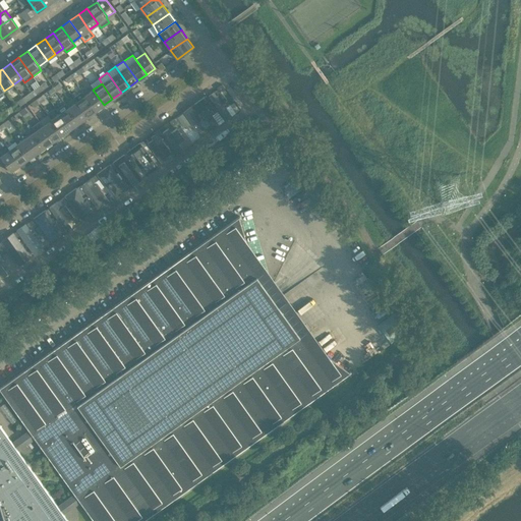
[(104,105),(93,90),(84,96),(96,111),(104,105)]
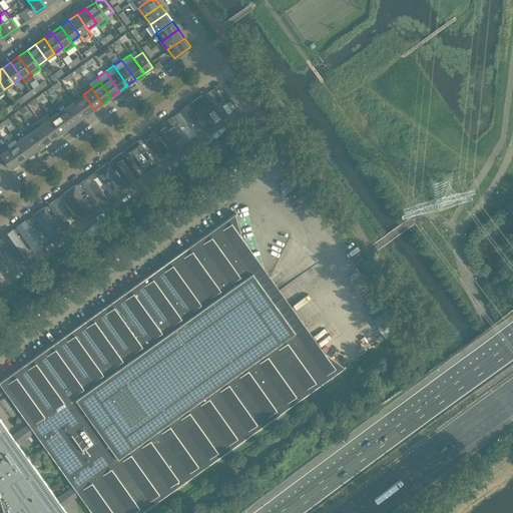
[(94,109),(83,94),(80,90),(72,96),(75,100),(86,115),(94,109)]
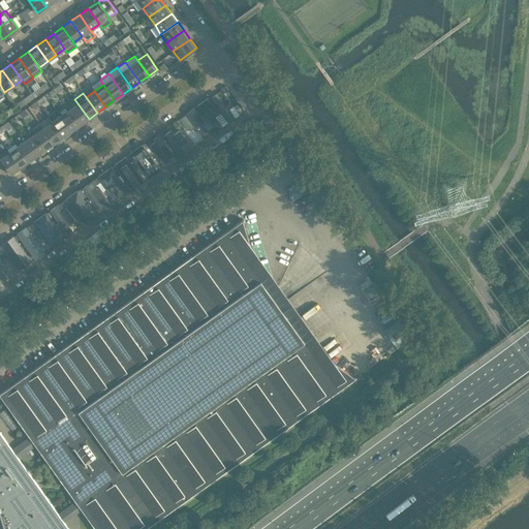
[(219,93),(213,98),(229,121),(237,116),(219,93)]
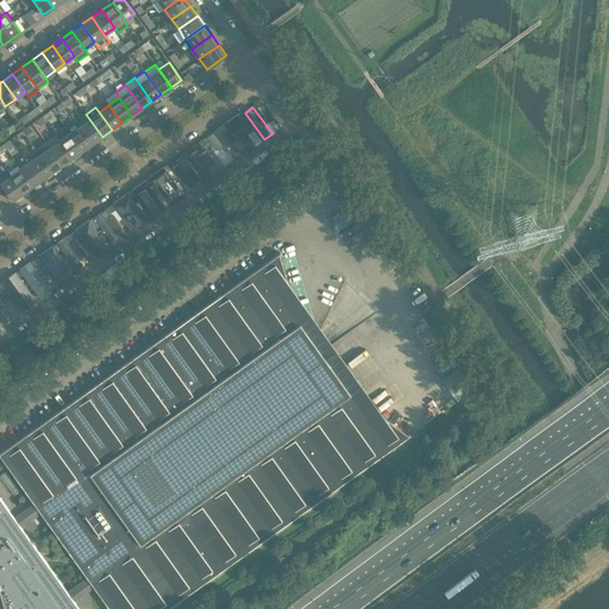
[(102,137),(89,119),(80,126),(92,144),(102,137)]
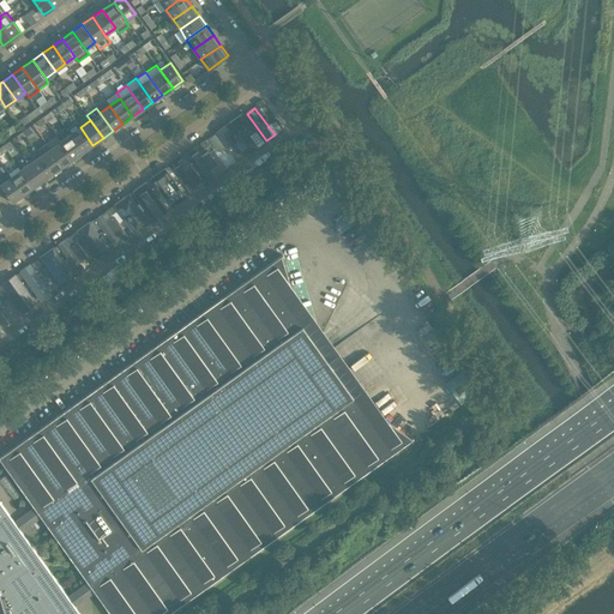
[(236,120),(227,126),(247,154),(256,148),(236,120)]
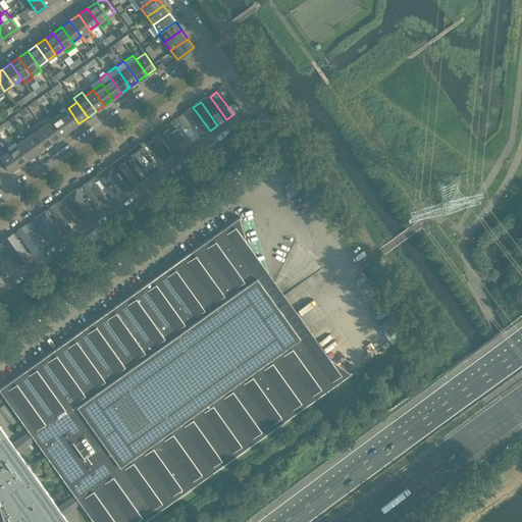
[(79,123),(68,108),(59,114),(70,129),(79,123)]
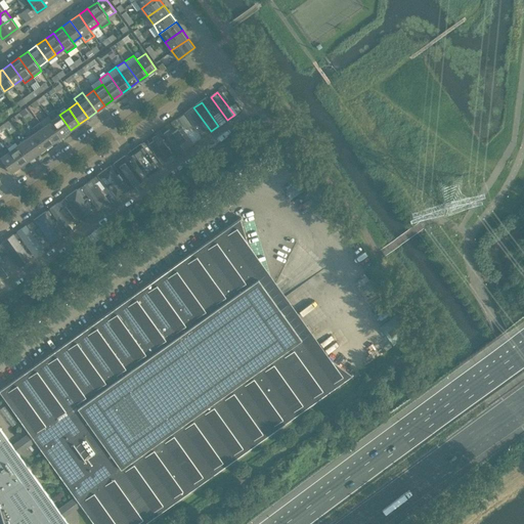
[(71,130),(59,115),(51,121),(61,136),(71,130)]
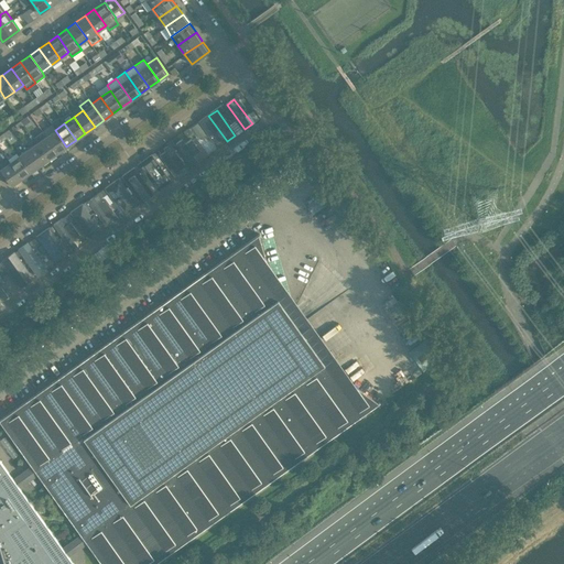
[(66,147),(55,130),(46,137),(57,152),(66,147)]
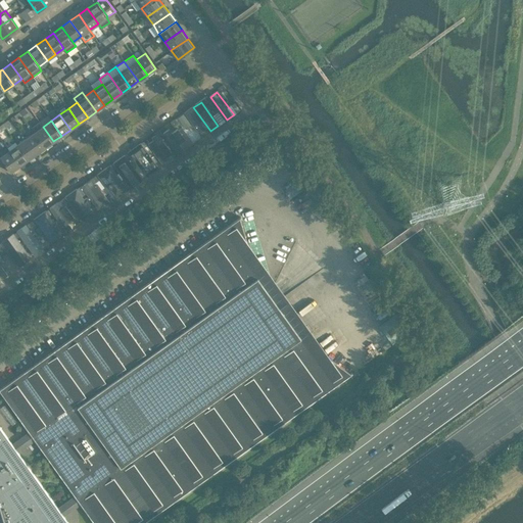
[(53,141),(43,127),(42,127),(39,123),(31,128),(34,133),(34,132),(45,147),(53,141)]
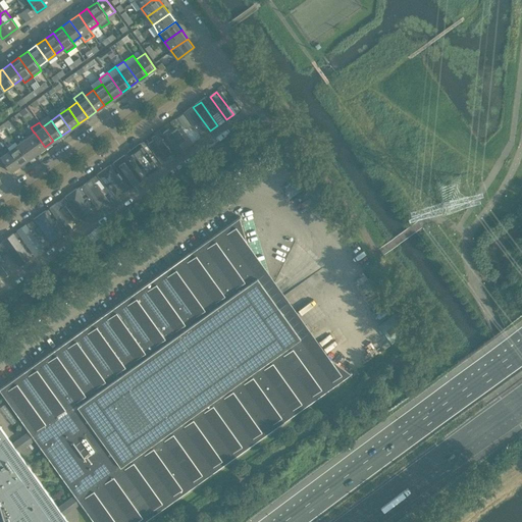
[(170,129),(164,134),(177,153),(184,149),(170,129)]
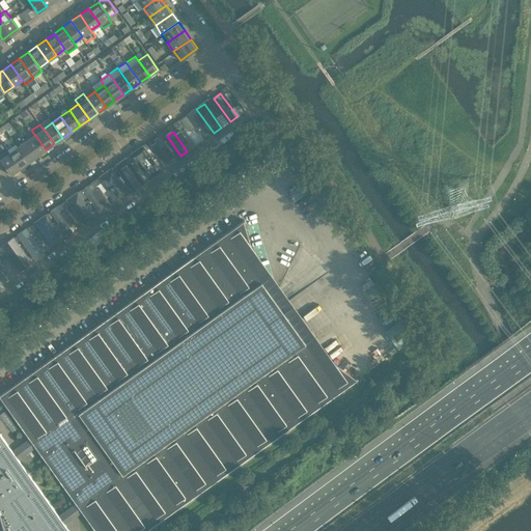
[(34,134),(34,135),(26,140),(37,156),(46,149),(34,134)]
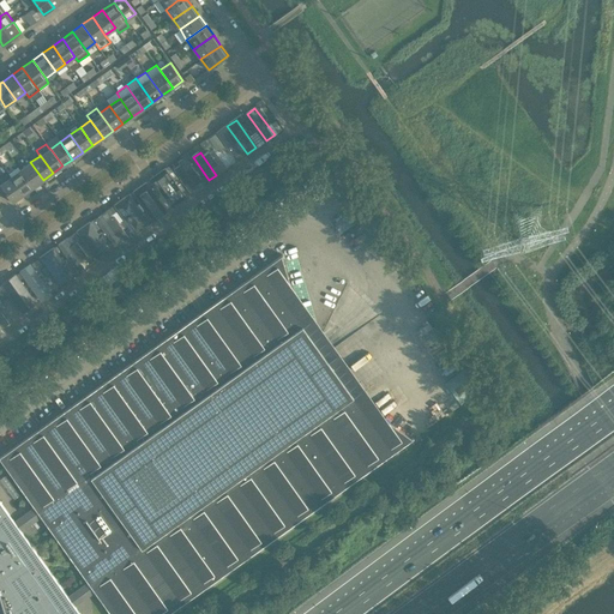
[(43,180),(30,162),(20,169),(32,187),(43,180)]
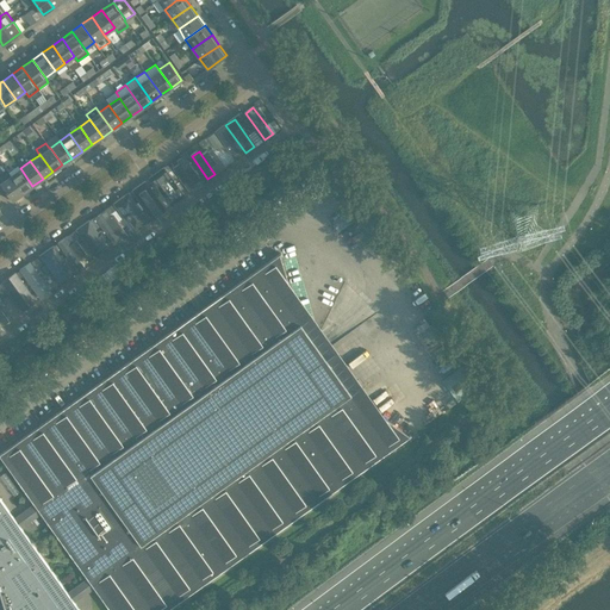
[(181,165),(173,169),(190,194),(198,188),(181,165)]
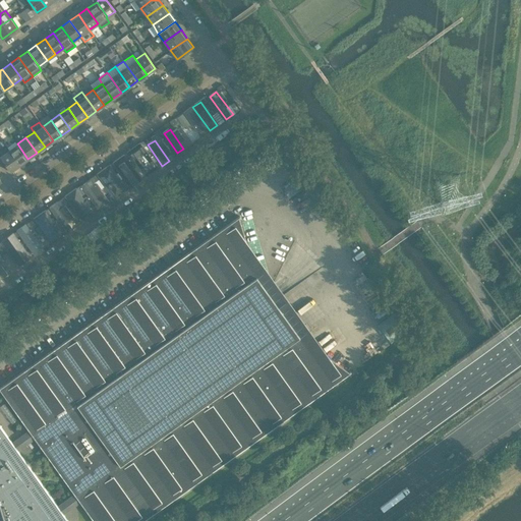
[(27,159),(17,143),(8,150),(19,165),(27,159)]
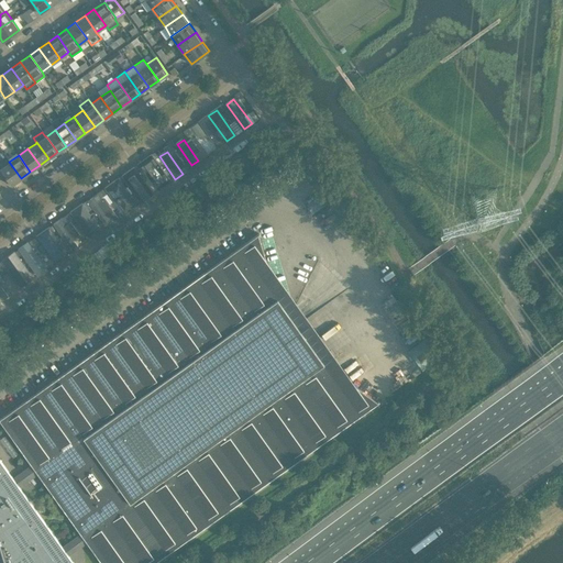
[(147,159),(140,165),(157,190),(165,185),(147,159)]
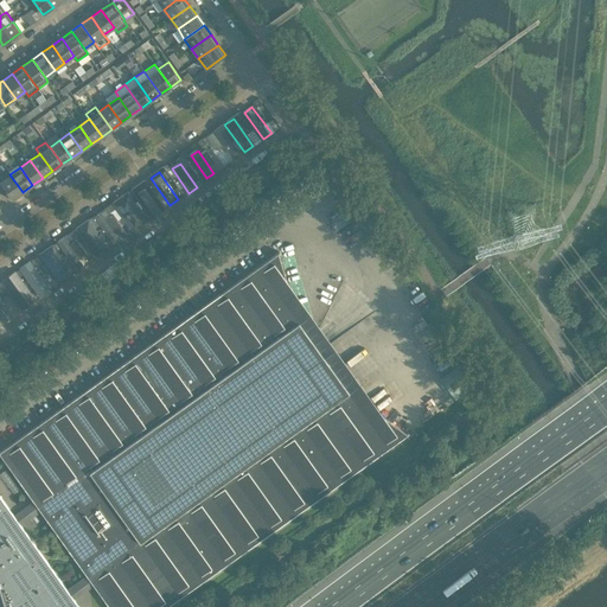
[(23,192),(10,174),(0,181),(12,199),(23,192)]
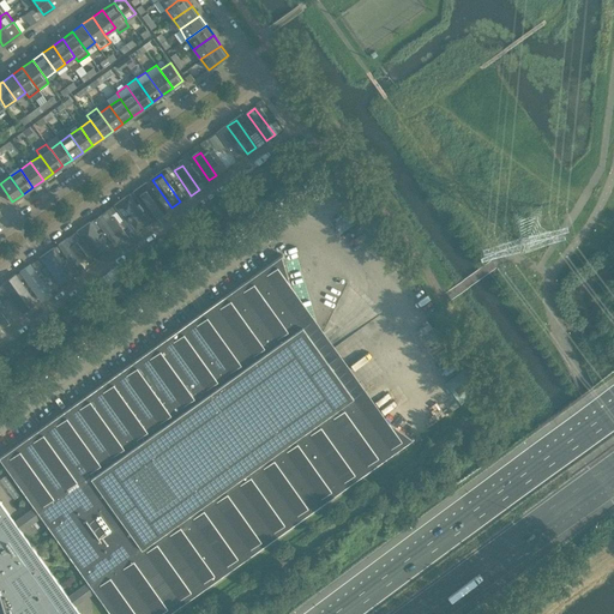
[(144,186),(134,193),(154,221),(163,214),(144,186)]
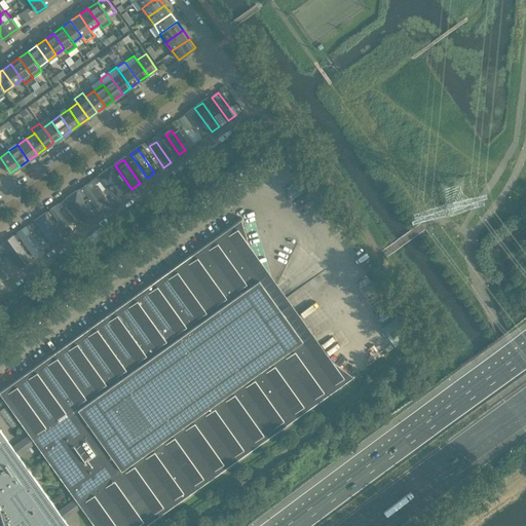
[(107,170),(99,176),(115,200),(123,194),(107,170)]
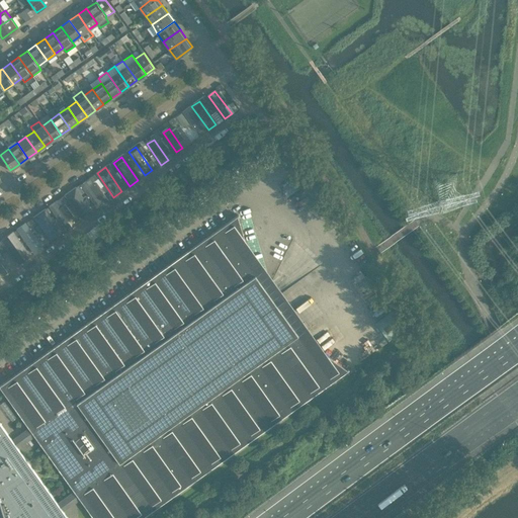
[(89,180),(82,185),(98,208),(106,203),(89,180)]
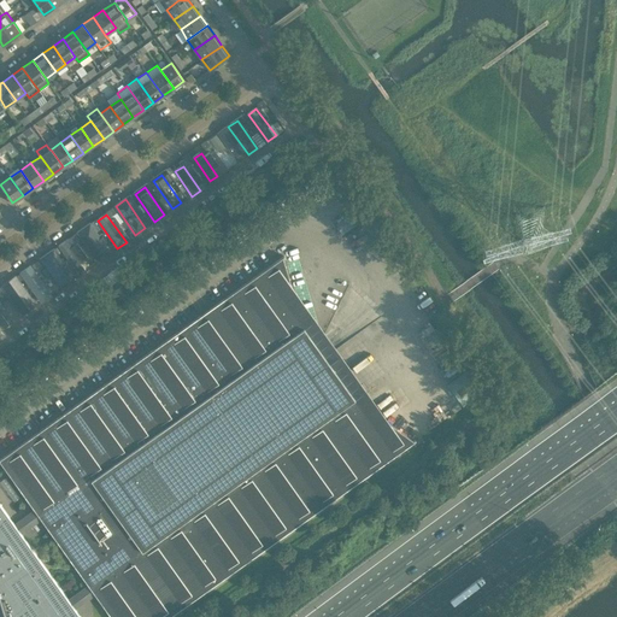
[(87,227),(77,233),(98,262),(112,252),(95,229),(90,233),(87,227)]
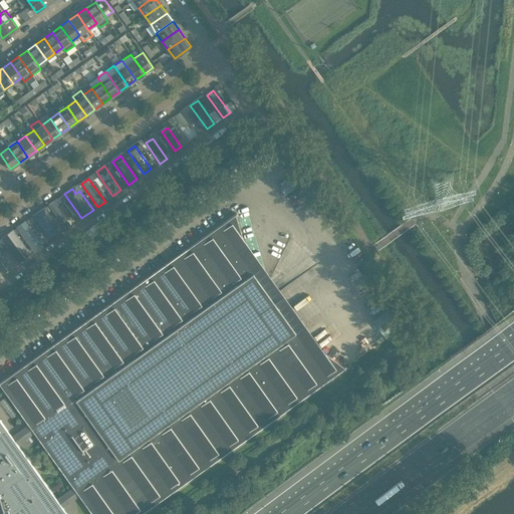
[(57,200),(49,206),(66,230),(74,224),(57,200)]
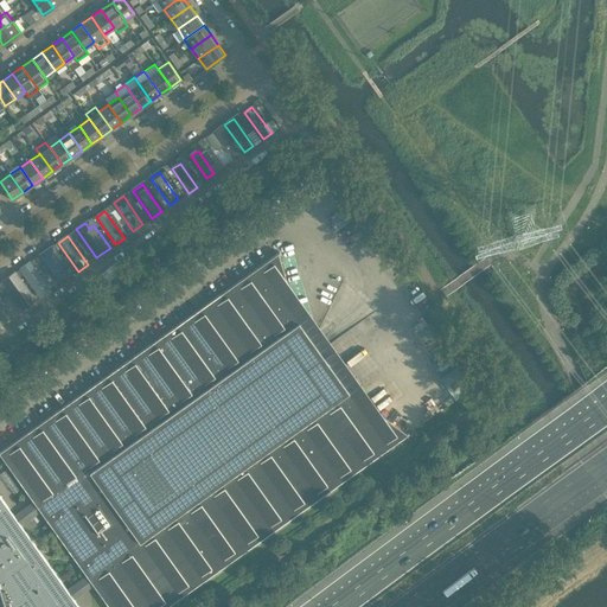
[(49,250),(39,256),(59,283),(75,273),(59,251),(52,255),(49,250)]
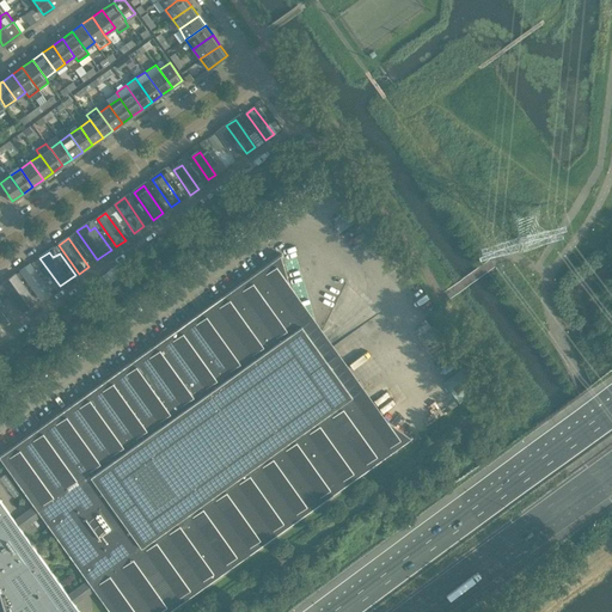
[(14,519),(0,500),(0,597),(4,611),(79,611),(74,604),(73,601),(90,589),(91,588),(92,587),(95,589),(102,601),(110,611),(166,611),(411,438),(387,421),(369,407),(352,395),(317,346),(316,346),(312,340),(310,336),(301,325),(288,282),(281,256),(280,255),(0,454),(0,458),(34,505),(35,507),(16,521),(14,519)]
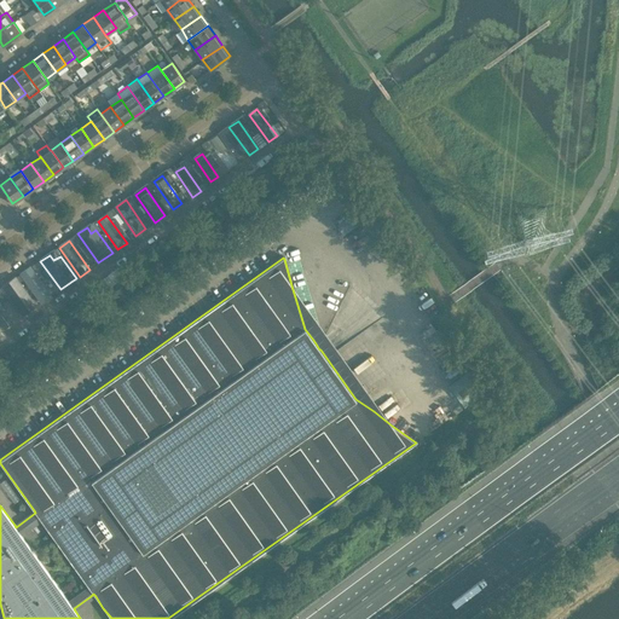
[(121,266),(109,275),(114,282),(126,273),(121,266)]
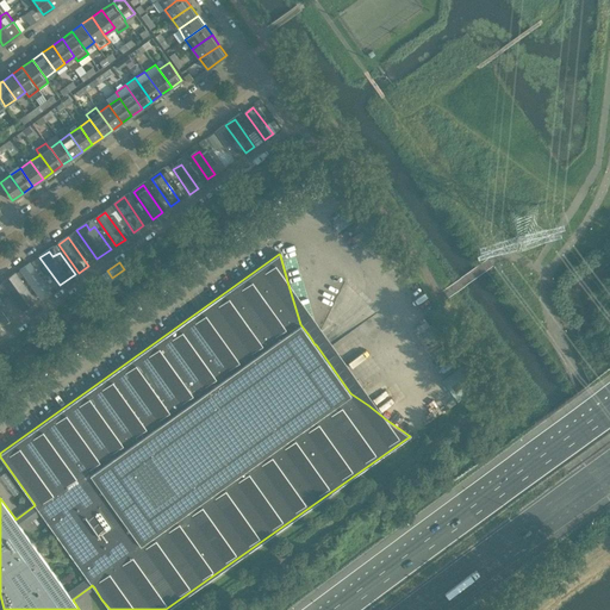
[(49,293),(29,266),(22,272),(42,299),(49,293)]
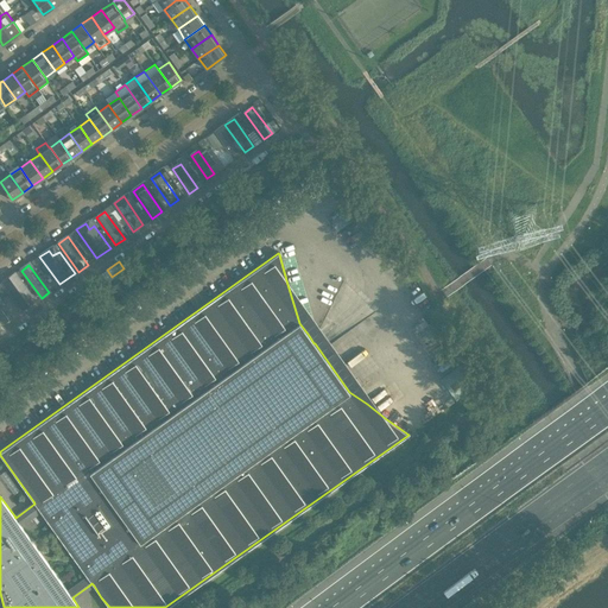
[(11,278),(2,283),(23,311),(30,305),(11,278)]
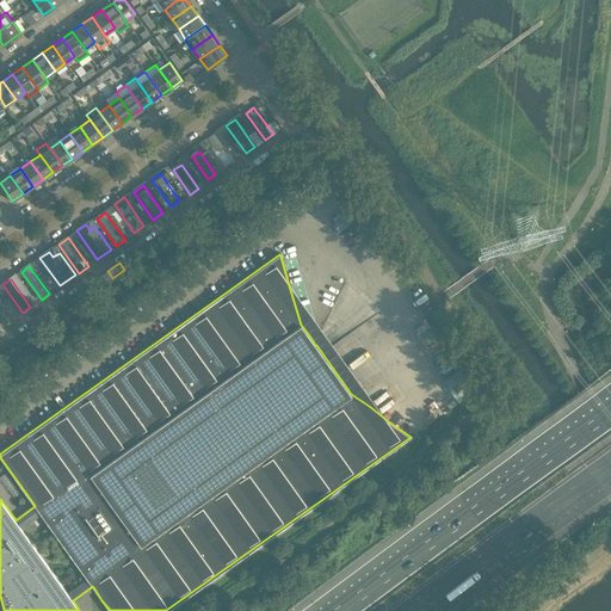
[(0,306),(0,325),(1,327),(11,321),(0,306)]
